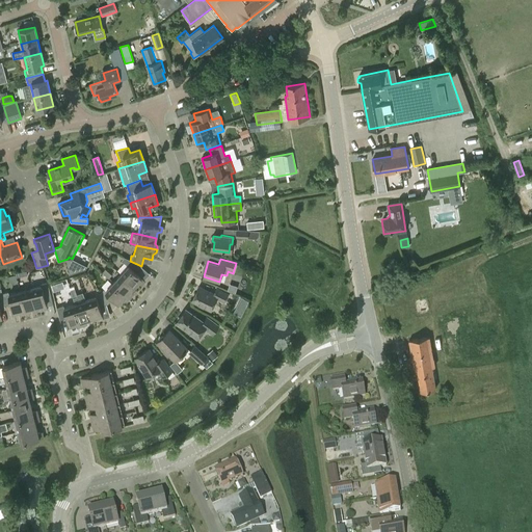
[(129,266),(121,274),(134,287),(138,283),(141,283),(144,280),(136,272),(141,266),(130,261),(127,264),(129,266)]
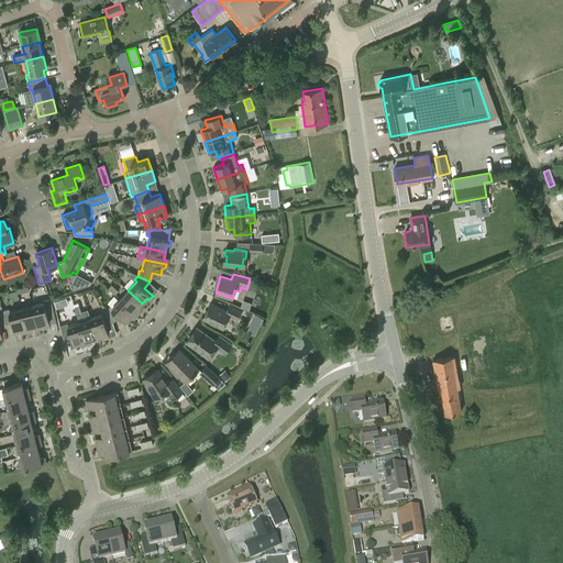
[(108,288),(116,295),(119,290),(111,285),(108,288)]
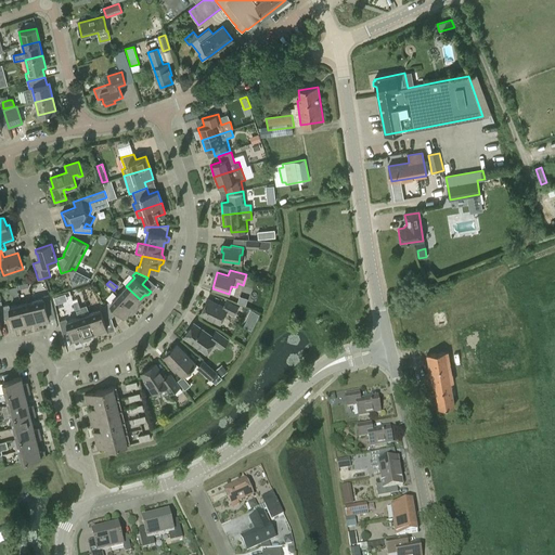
[(140,299),(126,286),(118,295),(134,310),(137,307),(136,304),(140,299)]
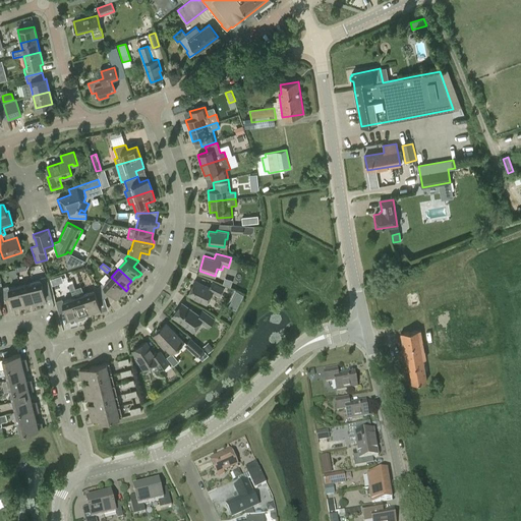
[(30,283),(35,300),(39,299),(42,302),(46,301),(45,298),(51,296),(46,277),(40,278),(41,281),(30,283)]
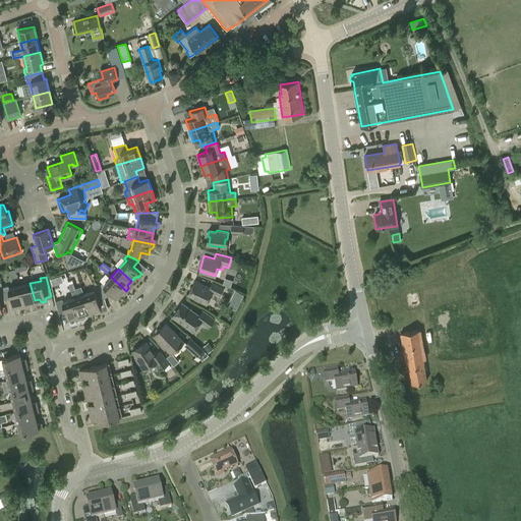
[(102,284),(99,287),(106,299),(112,292),(117,297),(120,293),(124,293),(126,291),(111,277),(104,285),(102,284)]
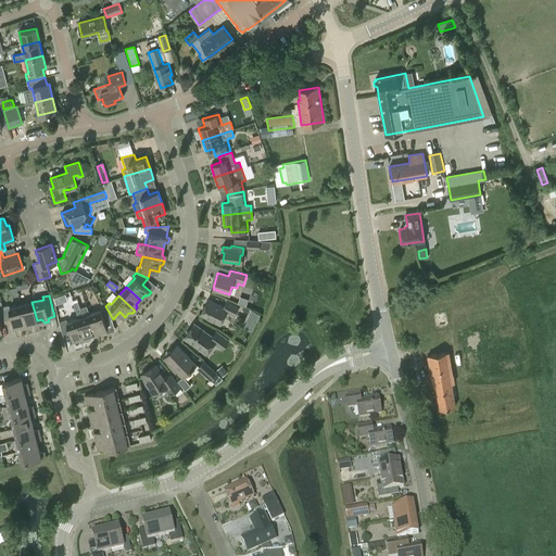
[(209,299),(200,315),(220,325),(227,312),(235,316),(239,306),(227,301),(224,306),(209,299)]
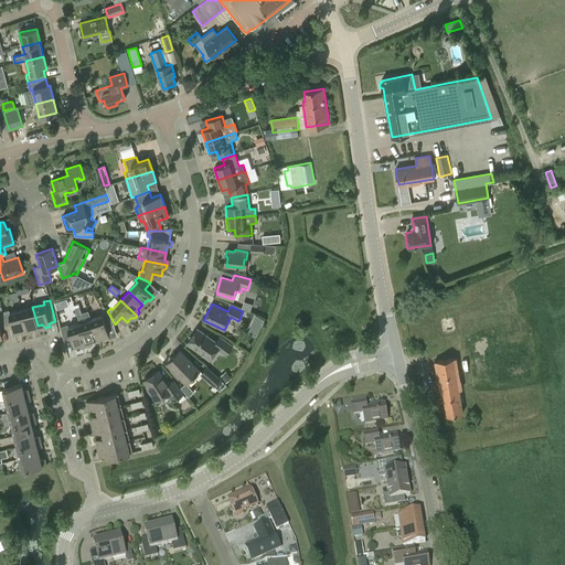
[(32,307),(21,310),(27,332),(30,331),(32,327),(38,326),(32,307)]
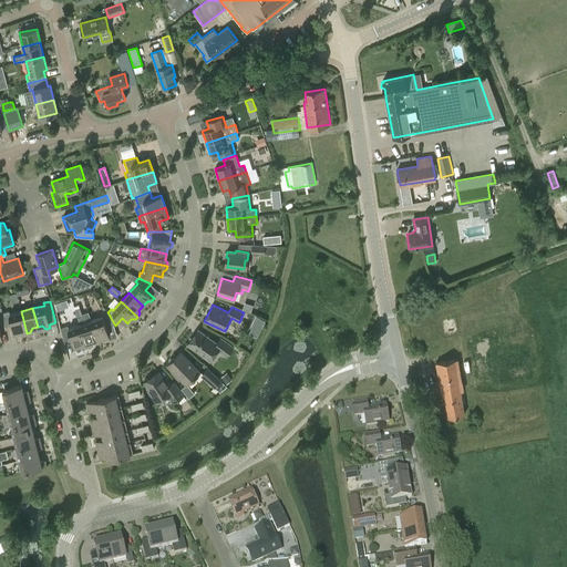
[(9,311),(2,313),(6,326),(12,325),(13,332),(20,331),(23,334),(27,333),(21,311),(9,315),(9,311)]
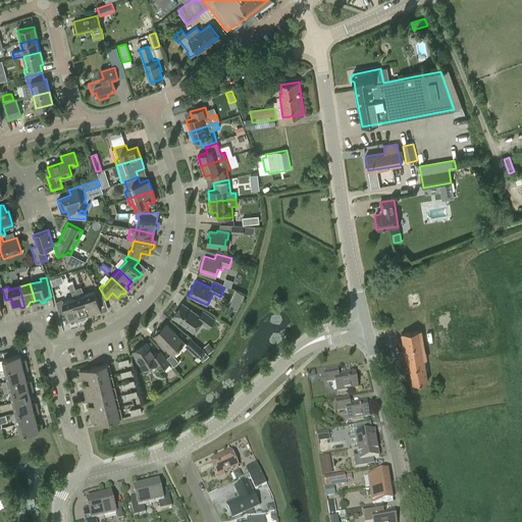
[(95,292),(84,295),(90,312),(95,310),(98,312),(101,311),(98,302),(106,300),(99,288),(94,290),(95,292)]
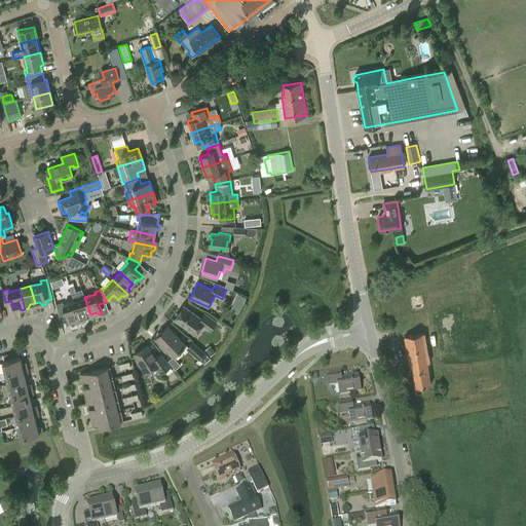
[(76,293),(72,295),(74,301),(80,321),(83,320),(85,316),(90,314),(84,297),(82,291),(76,293)]
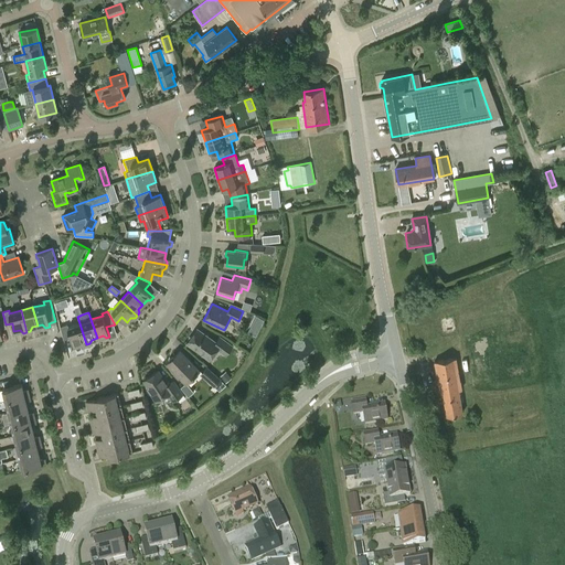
[(247,331),(255,334),(263,319),(255,315),(247,331)]
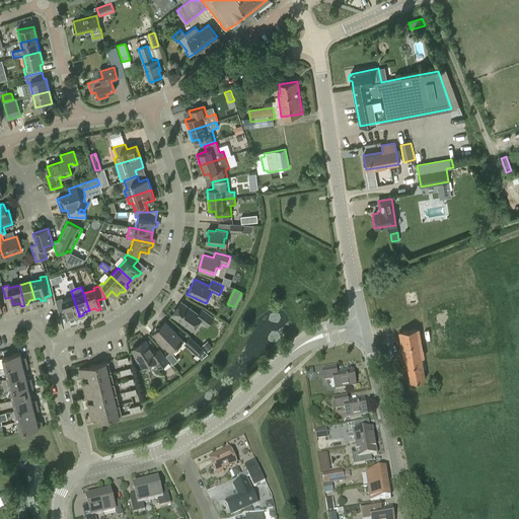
[(76,317),(79,316),(73,297),(62,300),(62,298),(56,300),(58,312),(65,309),(68,317),(73,315),(76,317)]
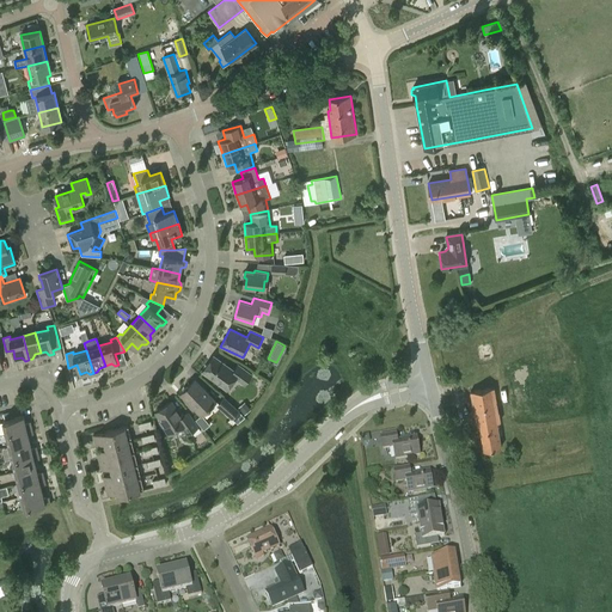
[(227,389),(234,379),(244,386),(252,375),(237,366),(234,369),(214,355),(203,371),(227,389)]
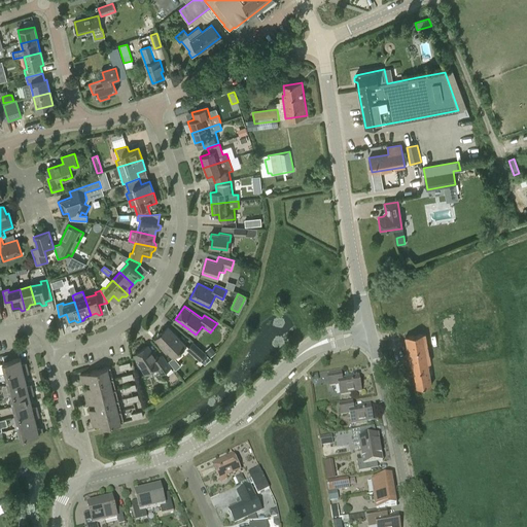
[(155,339),(173,357),(185,345),(168,327),(155,339)]
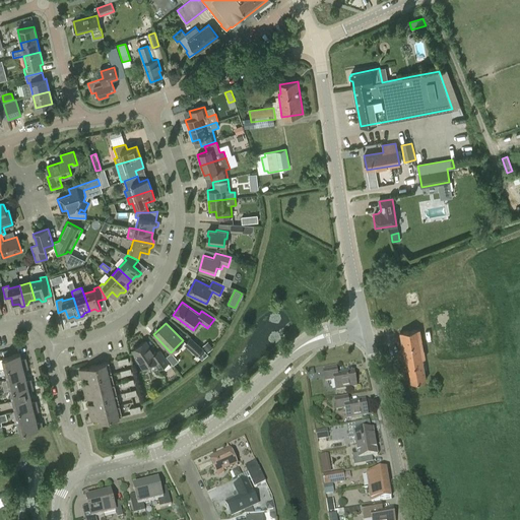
[(405,362),(407,361),(411,383),(426,380),(423,359),(425,358),(419,329),(400,332),(405,362)]
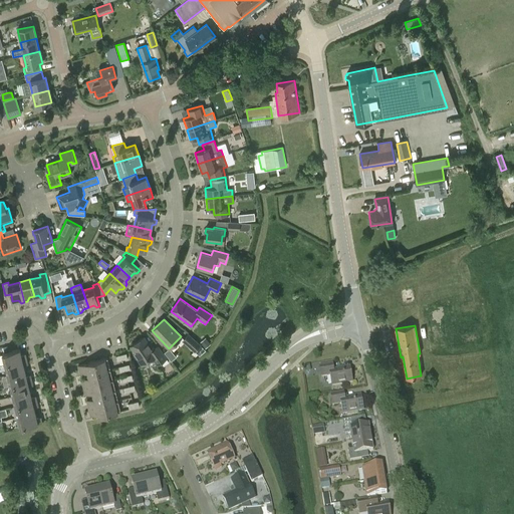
[(201,345),(188,334),(182,340),(195,352),(201,345)]
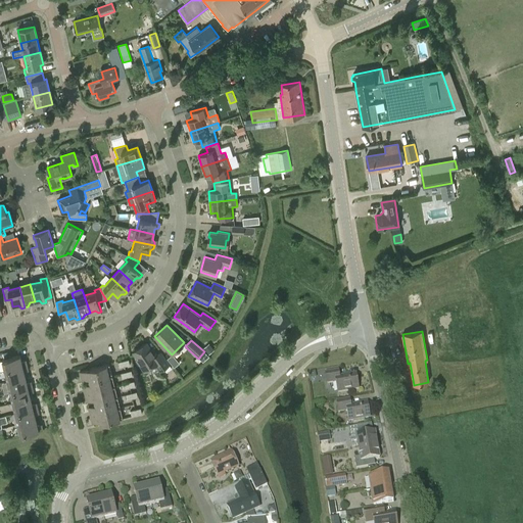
[(161,351),(156,355),(153,350),(152,350),(146,343),(133,351),(146,371),(154,365),(159,372),(164,369),(170,365),(161,351)]
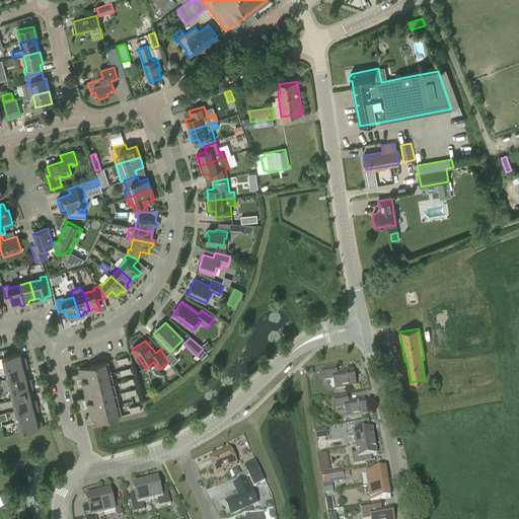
[(212,347),(209,343),(204,347),(208,351),(212,347)]
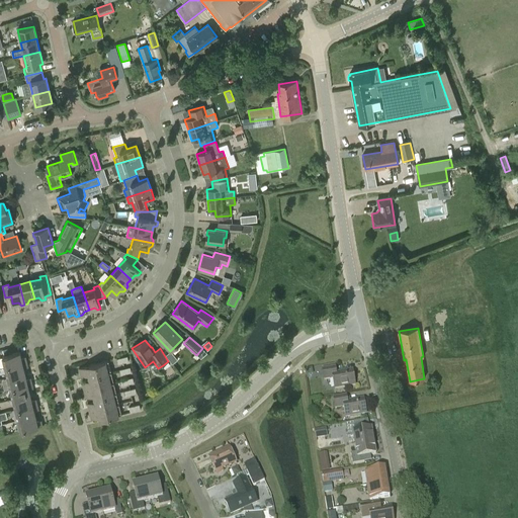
[(2,356),(5,367),(25,362),(24,359),(21,358),(19,352),(9,354),(4,356),(2,356)]
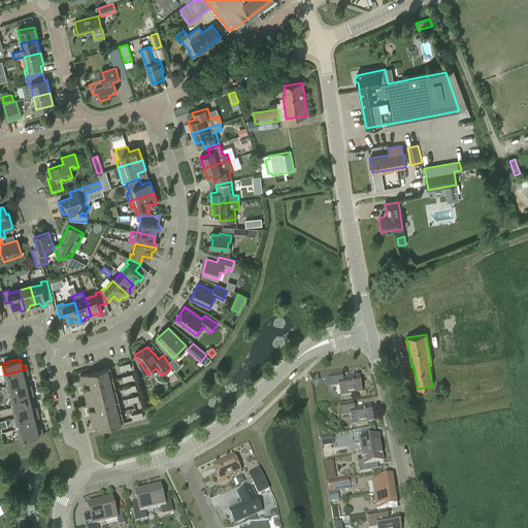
[(90,382),(91,385),(113,378),(110,368),(80,375),(83,384),(90,382)]
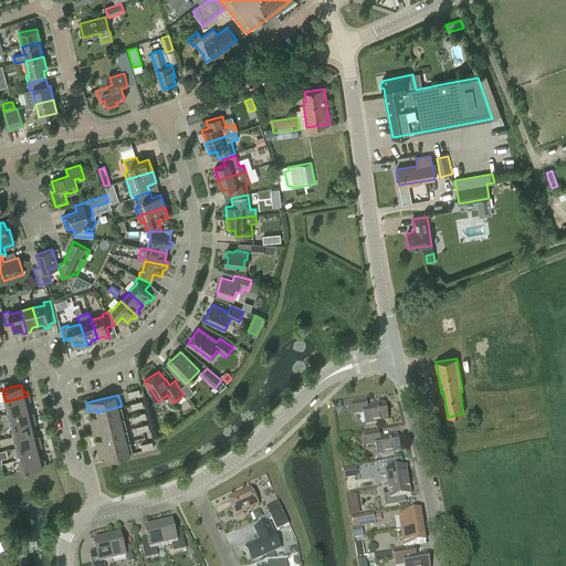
[(28,396),(6,401),(8,412),(27,408),(25,402),(29,399),(28,396)]
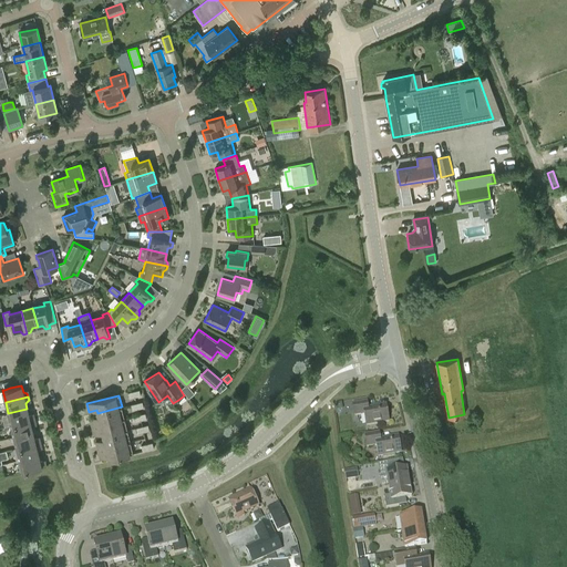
[(354,416),(364,414),(367,426),(389,422),(387,406),(369,409),(368,402),(352,404),(354,416)]
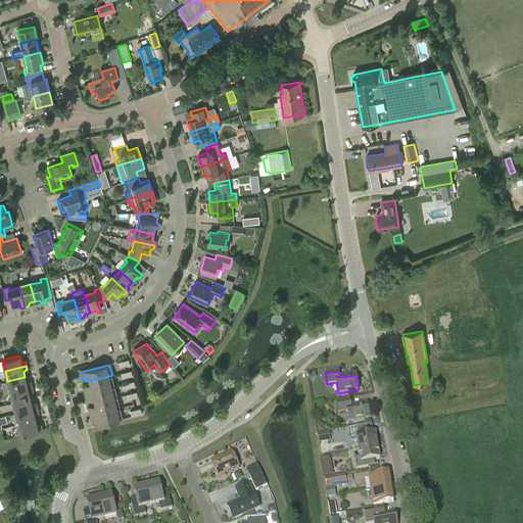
[(112,375),(90,381),(90,384),(83,386),(84,391),(92,389),(92,391),(114,386),(112,375)]
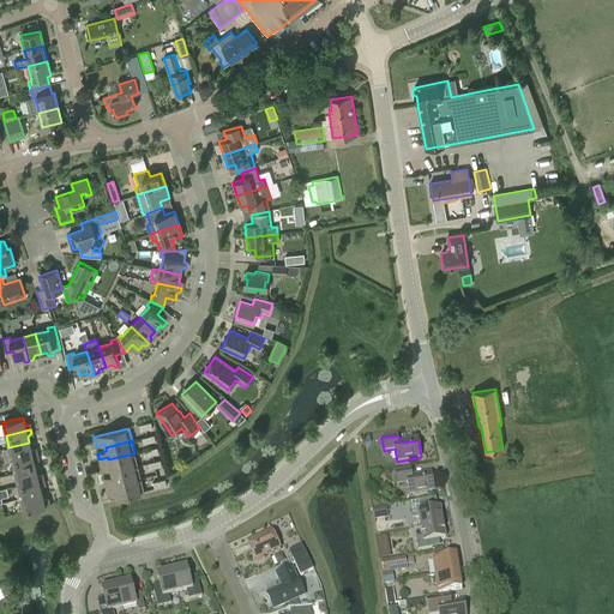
[(29,443),(8,447),(12,461),(36,455),(35,451),(31,449),(29,443)]
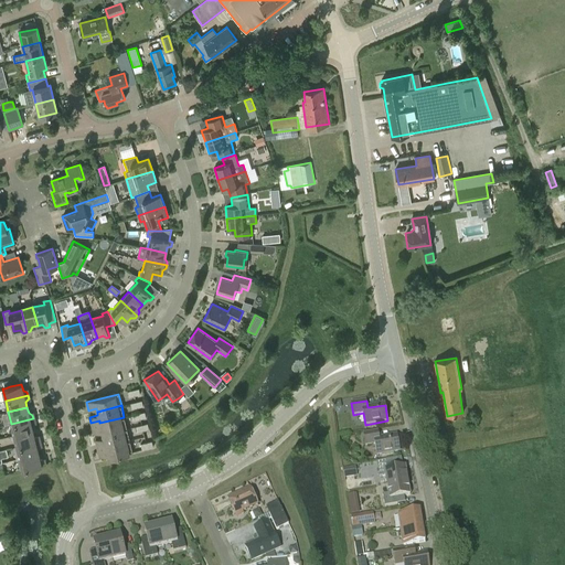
[(124,417),(99,423),(100,426),(92,428),(94,434),(102,432),(103,435),(127,428),(124,417)]
